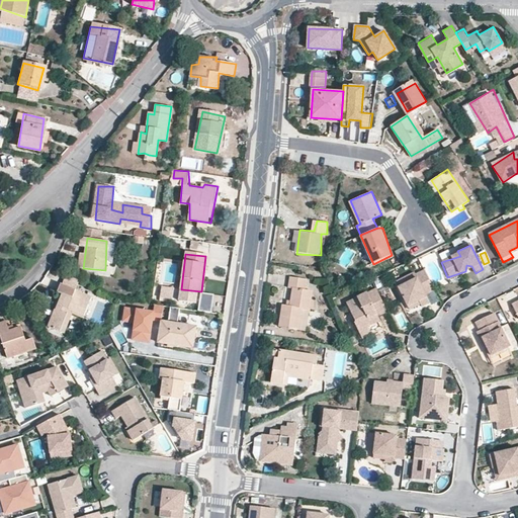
[(413,272),(396,280),(409,305),(420,299),(424,307),(429,300),(426,293),(435,288),(425,270),(416,274),(413,272)]
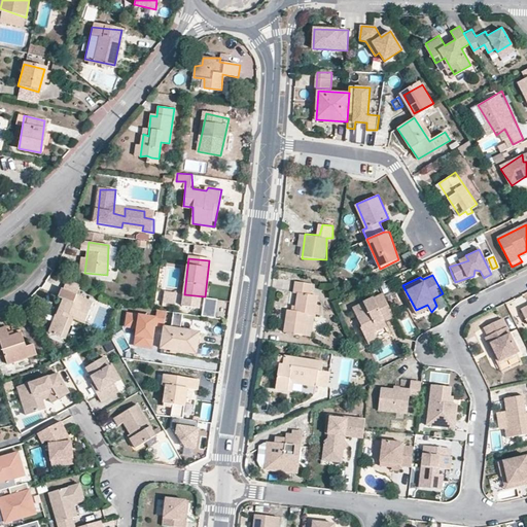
[(314,284),(295,283),(293,291),(300,294),(299,311),(288,310),(285,330),(303,334),(306,313),(316,315),(317,296),(311,296),(314,284)]
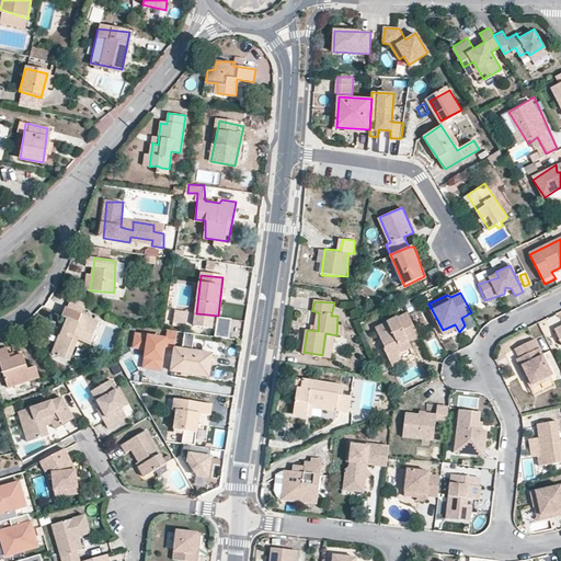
[(69,319),(54,353),(64,359),(76,333),(92,340),(100,321),(67,306),(65,316),(69,319)]
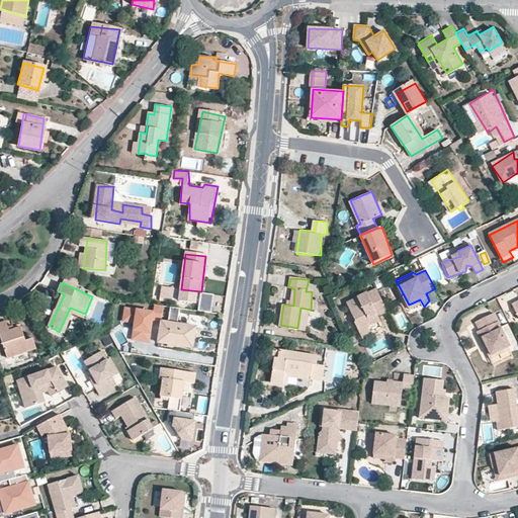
[(173,303),(174,287),(161,286),(160,301),(173,303)]
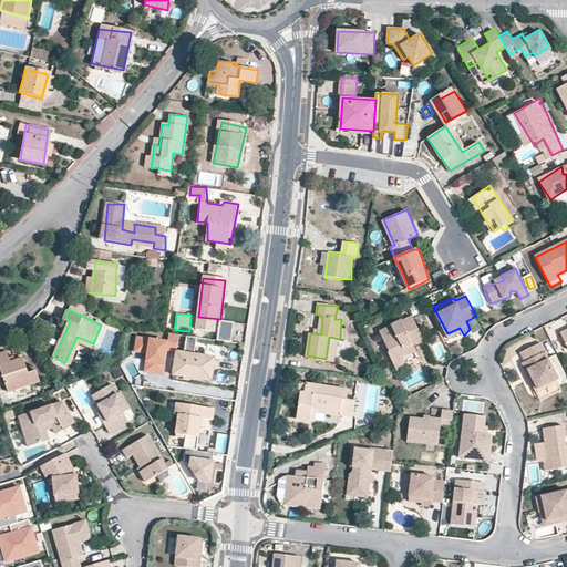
[(422,338),(411,315),(379,330),(388,348),(387,351),(398,370),(405,368),(403,356),(408,352),(404,346),(413,341),(415,344),(422,338)]
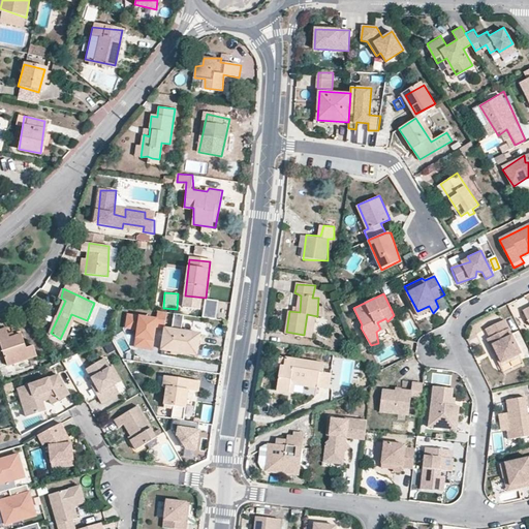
[(441,311),(448,308),(444,299),(437,302),(441,311)]
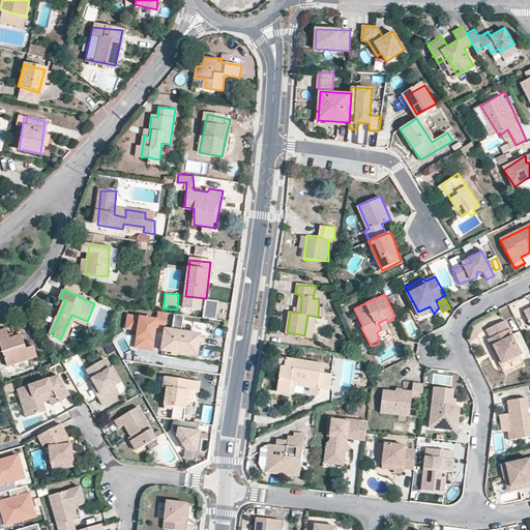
[(167,313),(157,312),(156,319),(127,315),(126,328),(138,330),(136,347),(152,350),(155,327),(165,328),(167,313)]
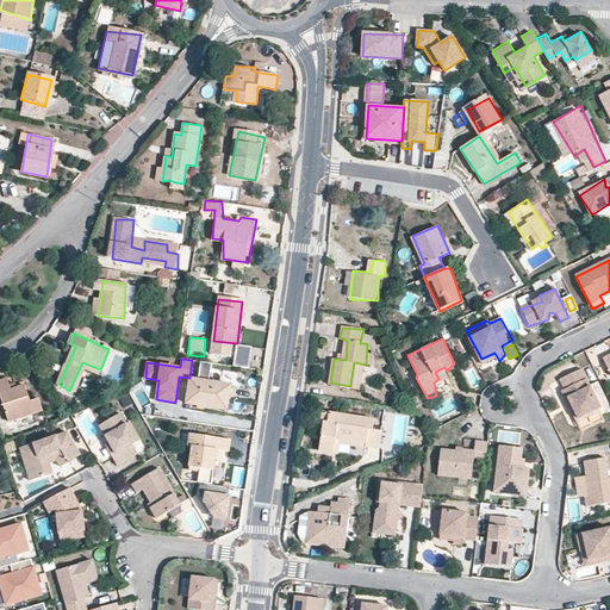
[(593,410),(577,371),(552,380),(568,421),(593,410)]
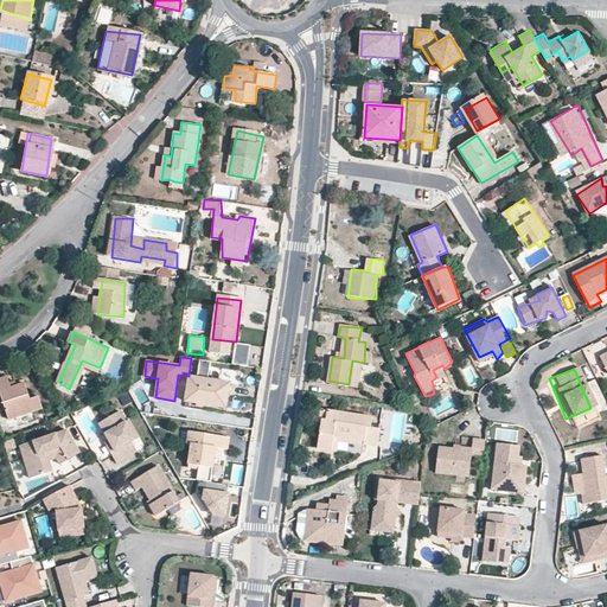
[(6,377),(0,378),(0,396),(2,396),(11,420),(44,410),(39,398),(30,401),(26,385),(10,389),(6,377)]
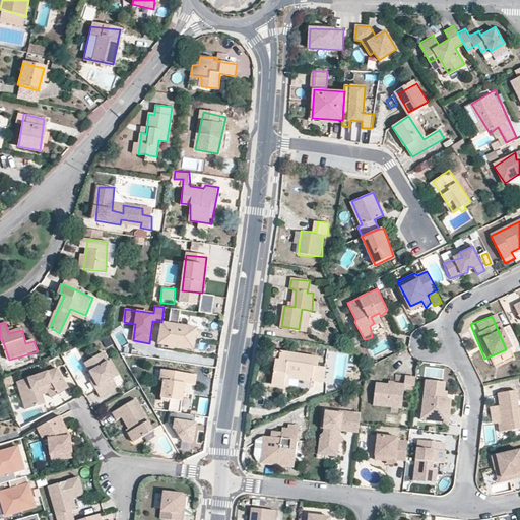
[(197,328),(161,323),(158,344),(189,348),(190,339),(195,340),(197,328)]
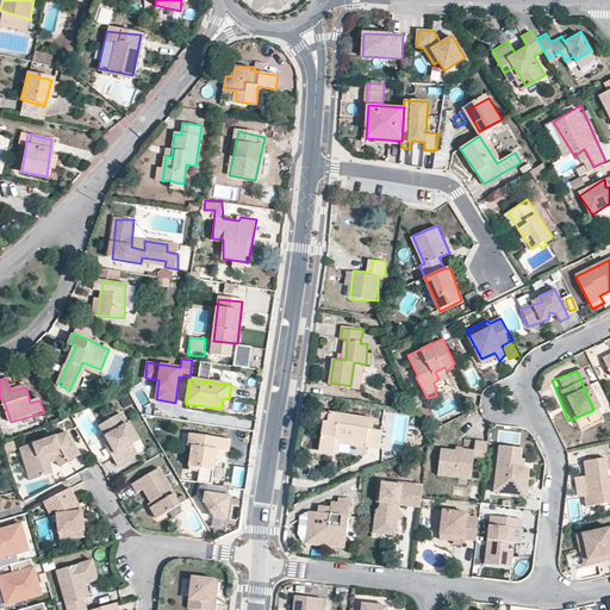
[(375,422),(325,414),(319,447),(369,456),(375,422)]
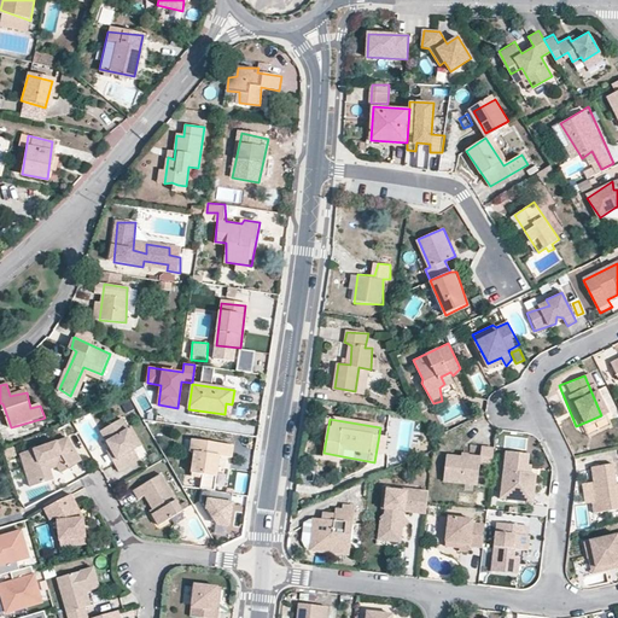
[(121,420),(99,432),(106,444),(111,442),(115,448),(106,453),(118,472),(138,460),(133,450),(138,448),(121,420)]
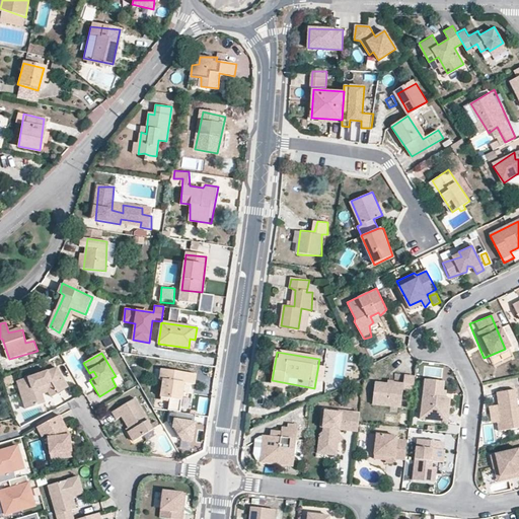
[(58,368),(19,381),(25,408),(33,403),(32,388),(52,382),(58,392),(67,386),(58,368)]
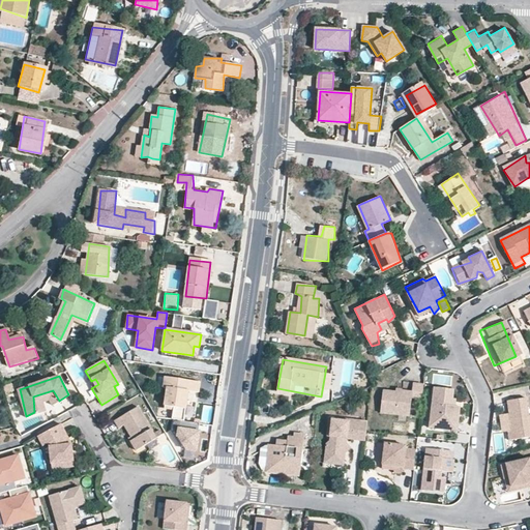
[(202,383),(164,376),(164,406),(173,409),(172,417),(182,418),(186,390),(200,392),(202,383)]
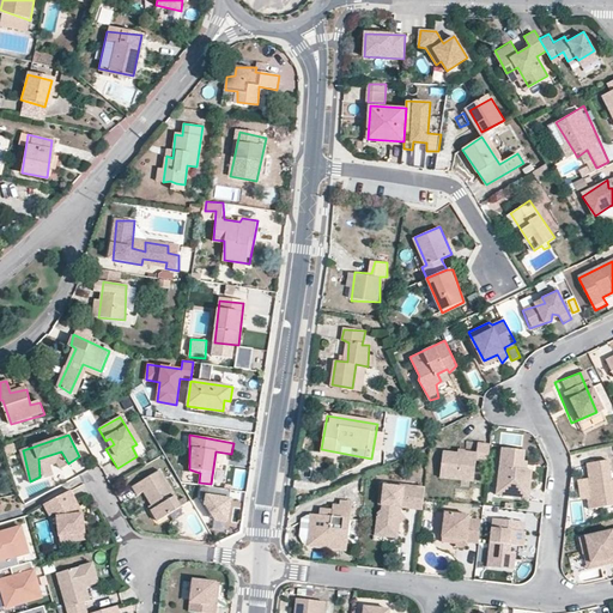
[(443,454),(441,483),(477,485),(477,463),(486,462),(487,445),(479,445),(477,455),(468,455),(467,457),(443,454)]
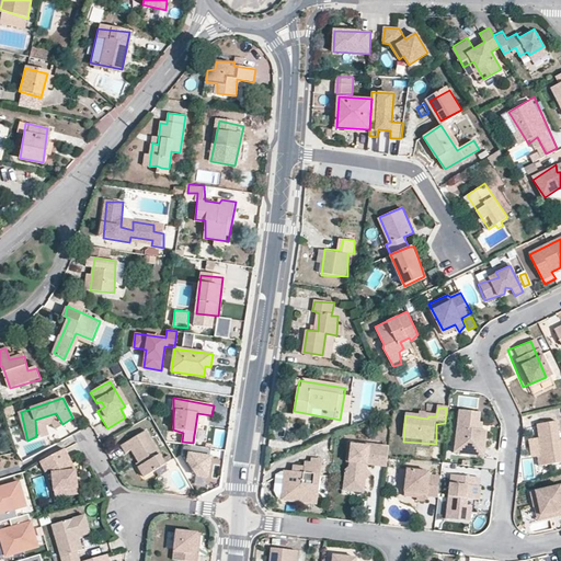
[(479,412),(458,411),(455,454),(477,454),(477,444),(485,443),(487,431),(478,430),(479,412)]
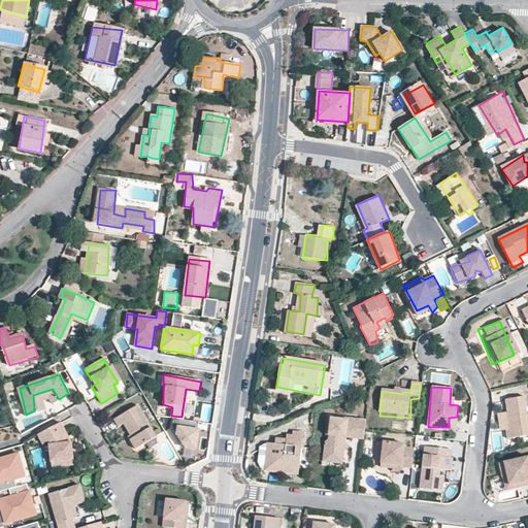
[(527,398),(527,396),(505,401),(515,439),(527,435),(527,398)]
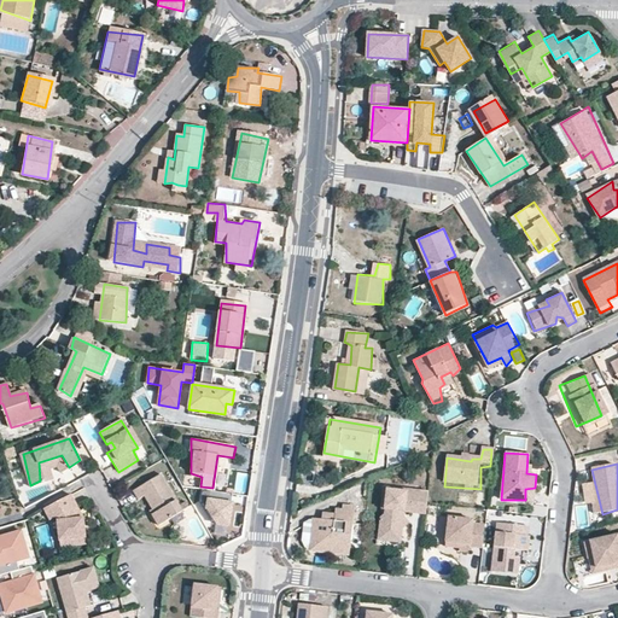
[(153,479),(130,494),(157,536),(180,522),(153,479)]
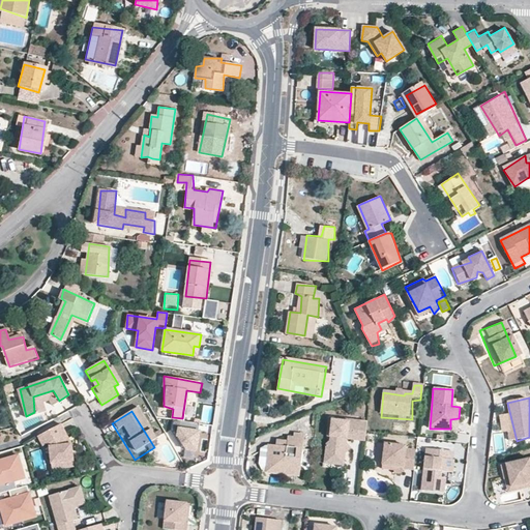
[(366,421),(328,415),(321,457),(359,463),(366,421)]
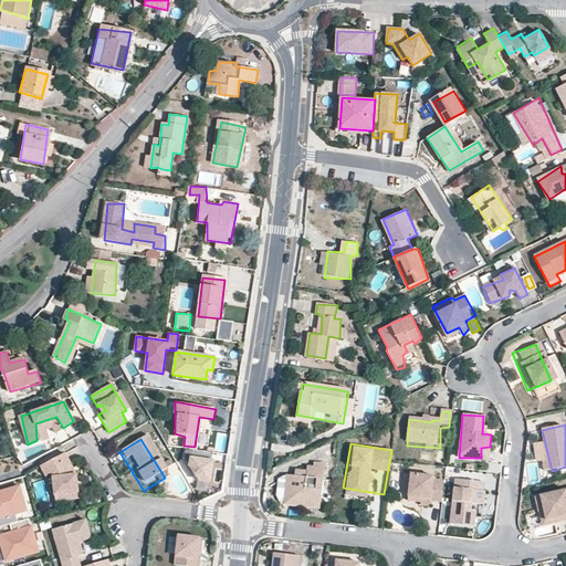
[(54,483),(56,502),(81,498),(65,453),(41,468),(45,478),(49,474),(54,483)]
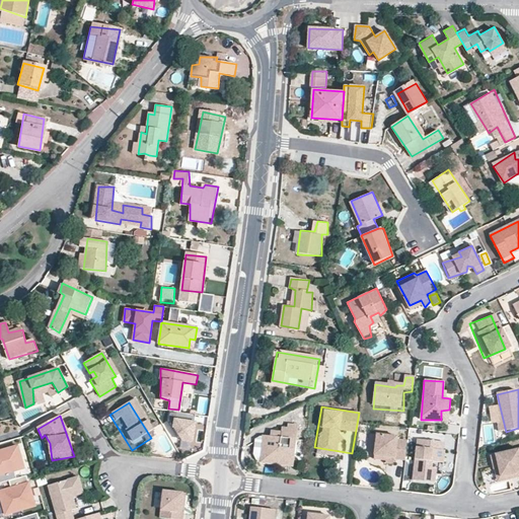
[(198,422),(176,418),(172,427),(179,435),(177,446),(183,458),(203,450),(207,427),(198,425),(198,422)]
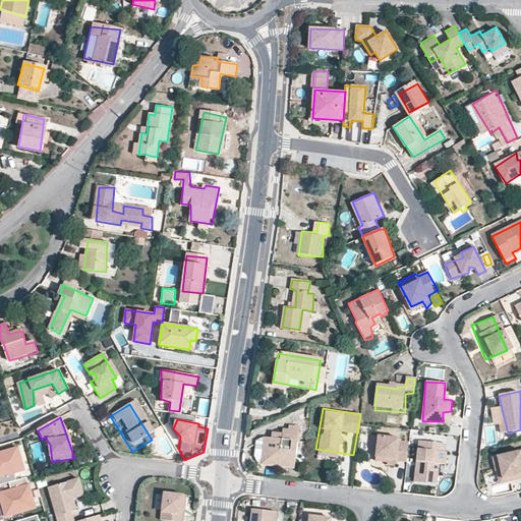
[(270,455),(267,466),(295,468),(300,426),(289,424),(289,430),(283,428),(283,433),(279,433),(279,440),(265,440),(264,454),(270,455)]
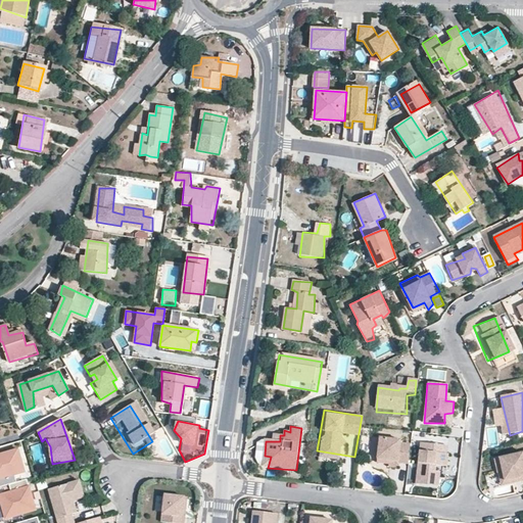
[(408,442),(380,440),(378,463),(406,466),(408,442)]
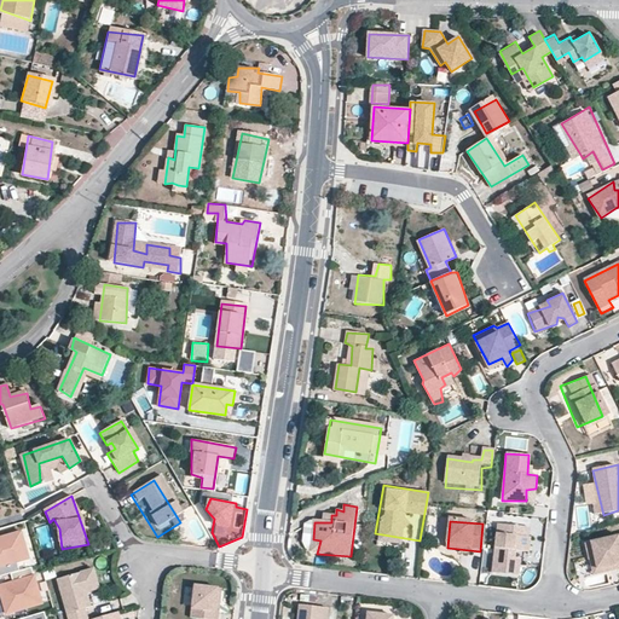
[(525,527),(498,525),(493,572),(521,576),(525,527)]
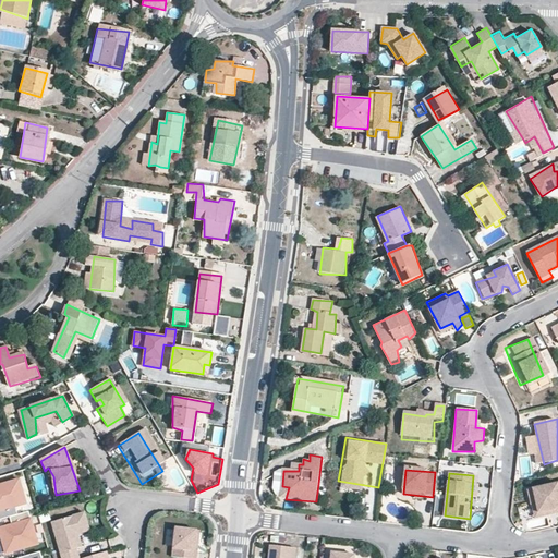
[(11,482),(0,485),(0,519),(8,518),(10,517),(8,510),(19,507),(11,482)]
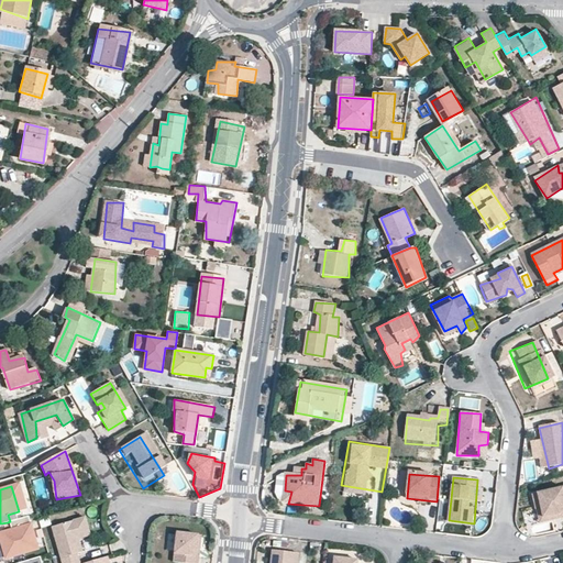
[(562,514),(562,486),(531,495),(537,520),(562,514)]
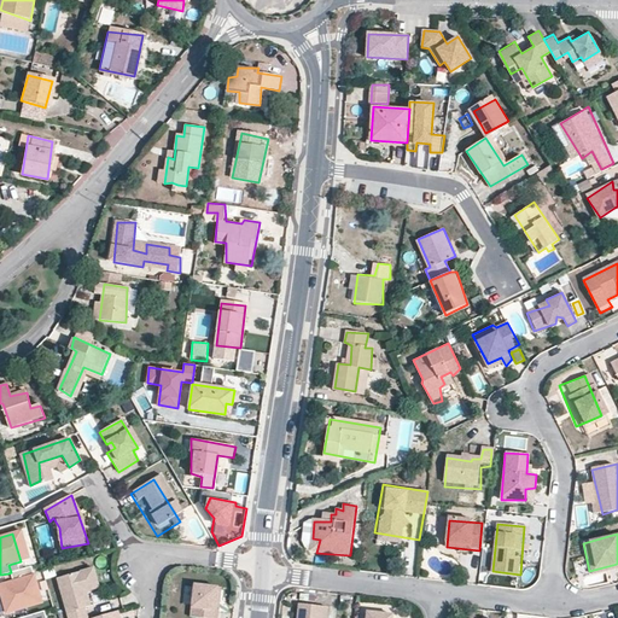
[(11,582),(0,584),(0,598),(4,612),(39,602),(29,567),(11,572),(9,573),(11,582)]
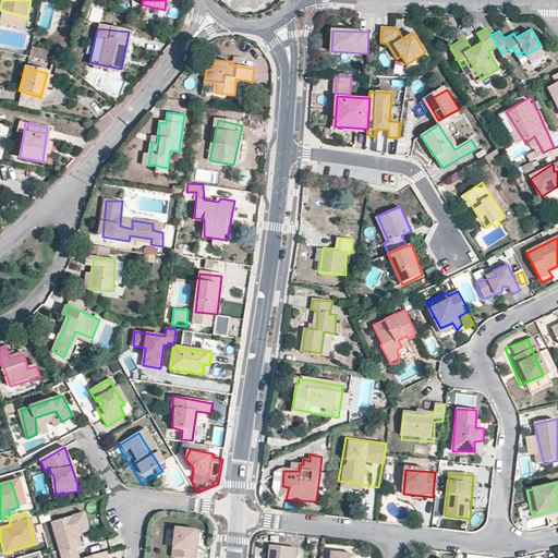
[(50,522),(60,557),(77,557),(75,549),(80,548),(75,532),(88,529),(83,512),(50,522)]
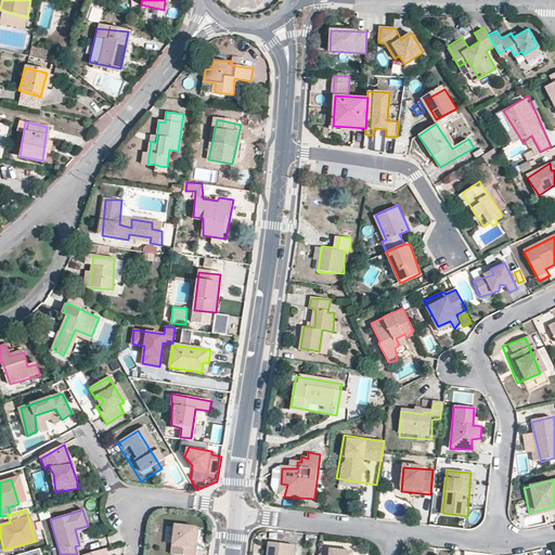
[(75,529),(79,545),(85,543),(80,530),(88,528),(88,526),(75,529)]
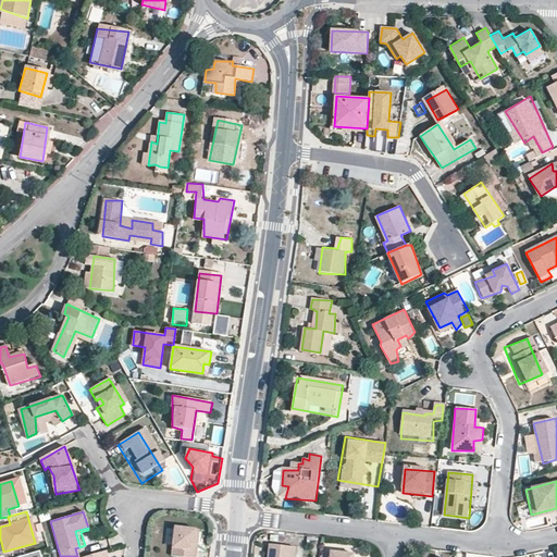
[(173,529),(171,556),(192,556),(197,530),(173,529)]
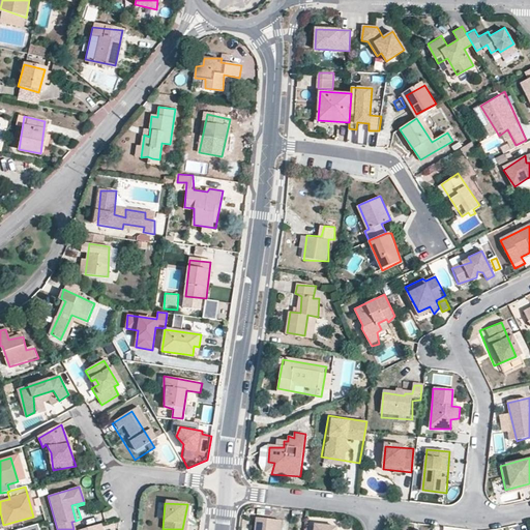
[(277,529),(281,519),(258,514),(255,529),(277,529)]
